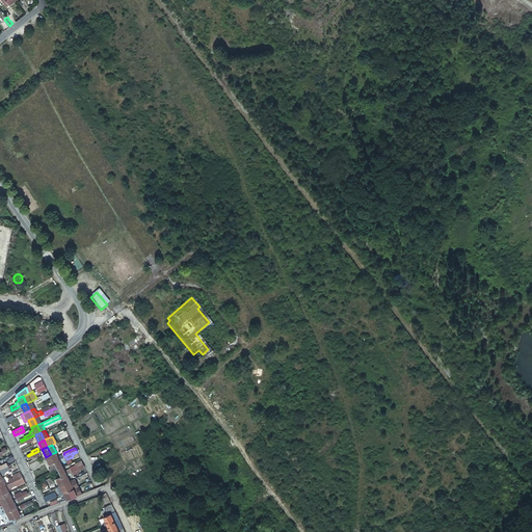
[(51,454),(54,461),(59,459),(56,452),(51,454)]
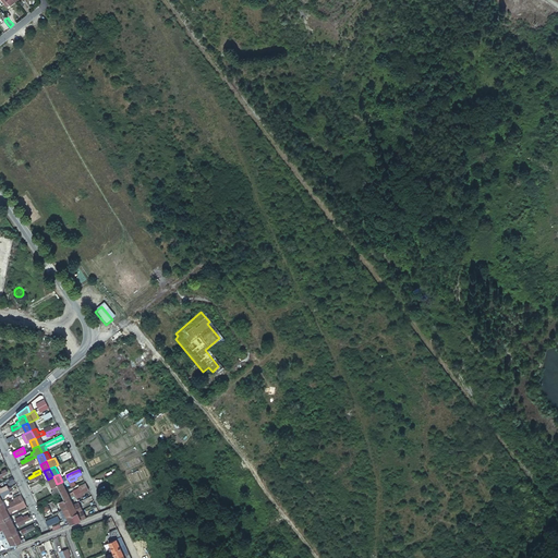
[(48,480),(51,487),(57,484),(53,476),(48,480)]
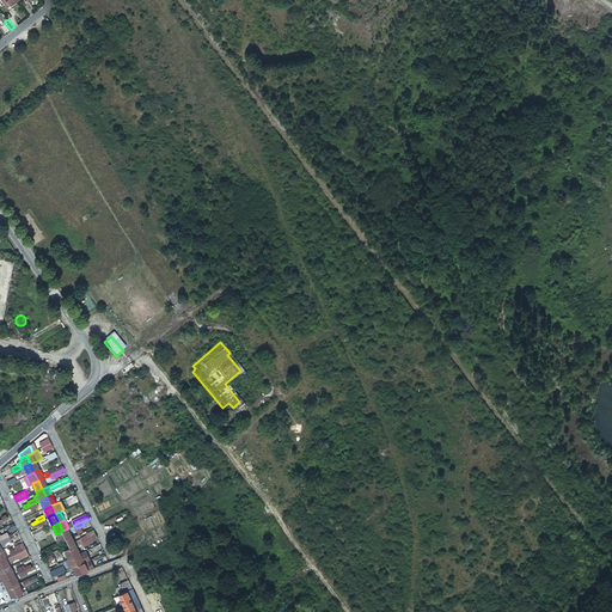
[(65,536),(67,539),(72,537),(68,528),(62,531),(65,536)]
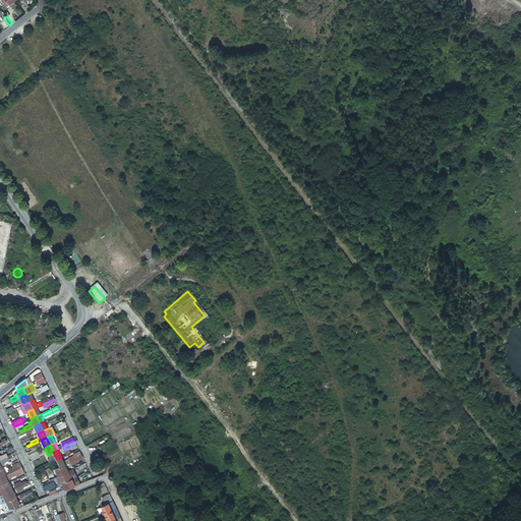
[(57,459),(60,466),(65,464),(70,461),(81,456),(80,454),(76,457),(75,455),(74,456),(68,458),(63,461),(61,457),(57,459)]
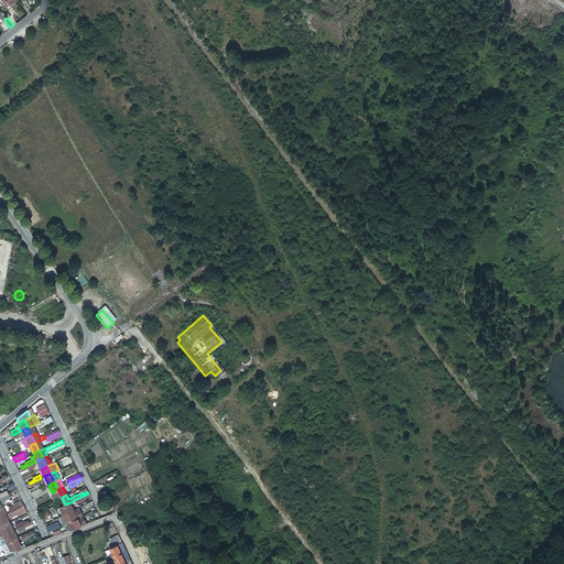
[(2,497),(0,498),(0,507),(2,507),(2,505),(6,502),(4,500),(11,498),(9,494),(2,497)]
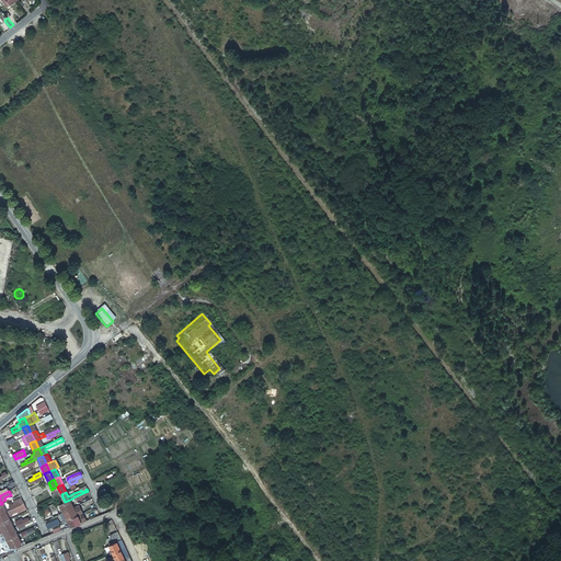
[(83,495),(89,493),(88,491),(76,496),(77,500),(84,496),(83,495)]
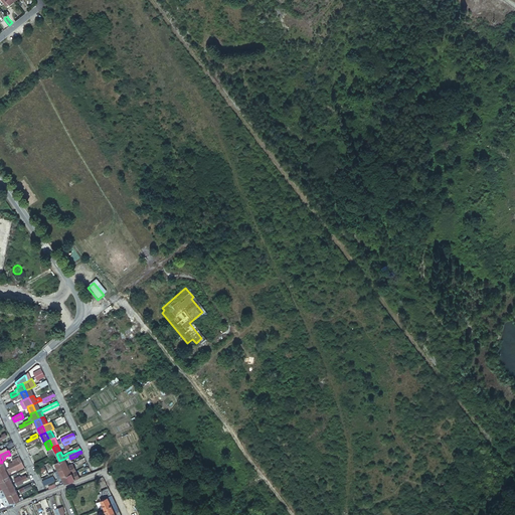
[(59,461),(62,468),(67,466),(64,459),(59,461)]
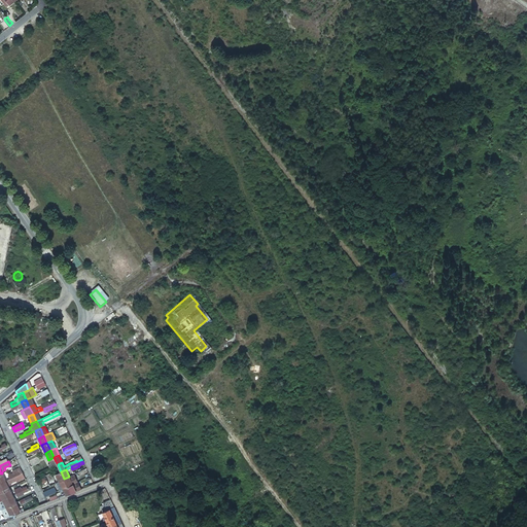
[(57,483),(64,479),(61,471),(53,476),(57,483)]
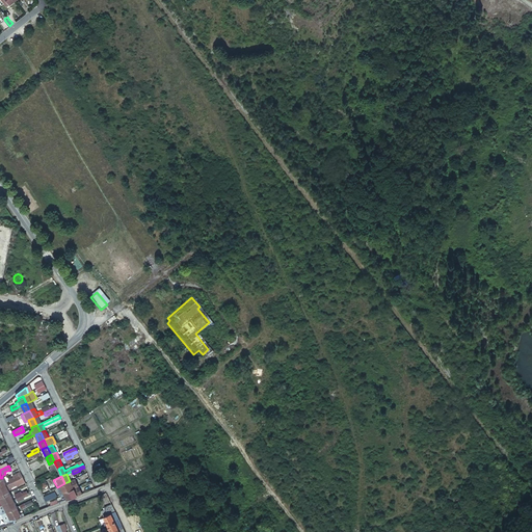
[(9,483),(6,484),(1,487),(4,495),(9,493),(8,490),(11,488),(11,487),(16,485),(19,484),(25,482),(23,477),(21,478),(9,483)]
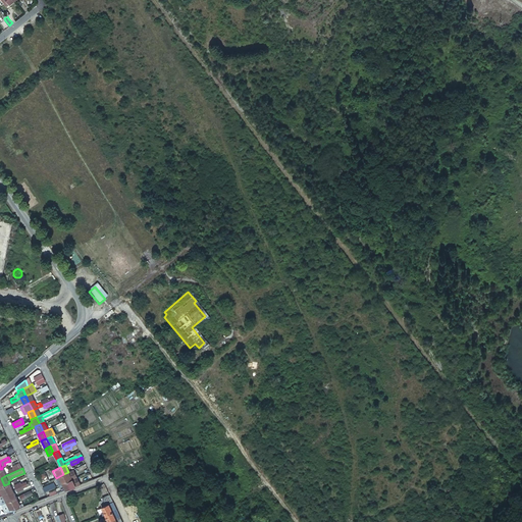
[(41,476),(52,471),(50,468),(44,471),(45,472),(40,475),(41,476)]
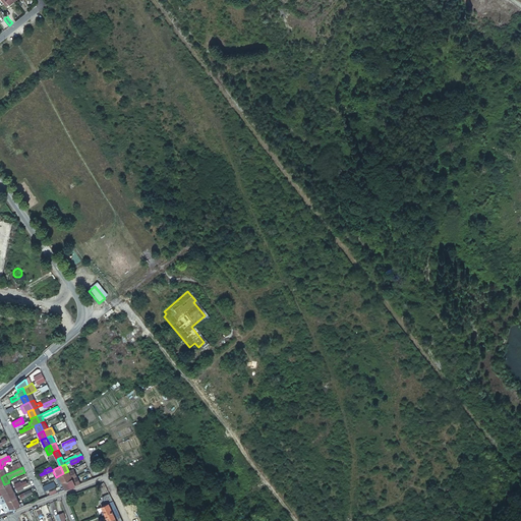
[(67,480),(76,476),(73,469),(68,471),(63,473),(67,480)]
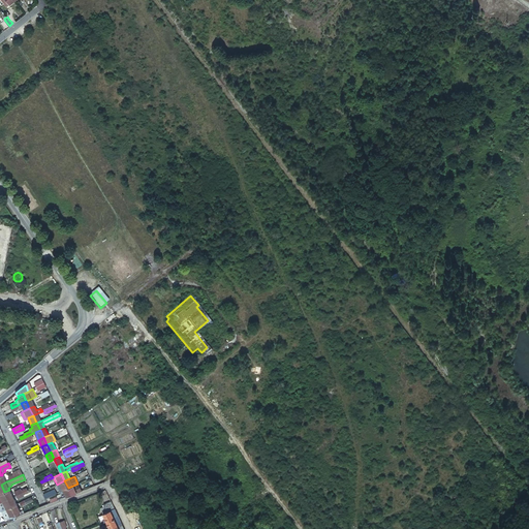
[(63,490),(63,491),(68,488),(64,480),(57,485),(60,492),(63,490)]
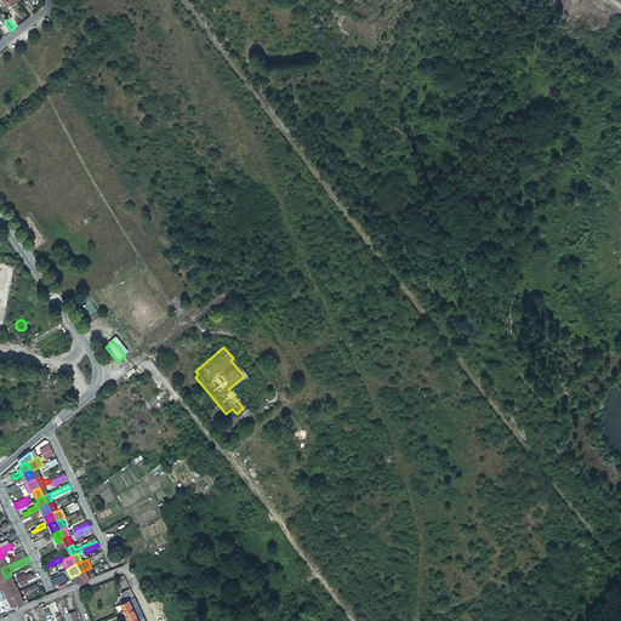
[(84,581),(95,576),(91,568),(80,573),(84,581)]
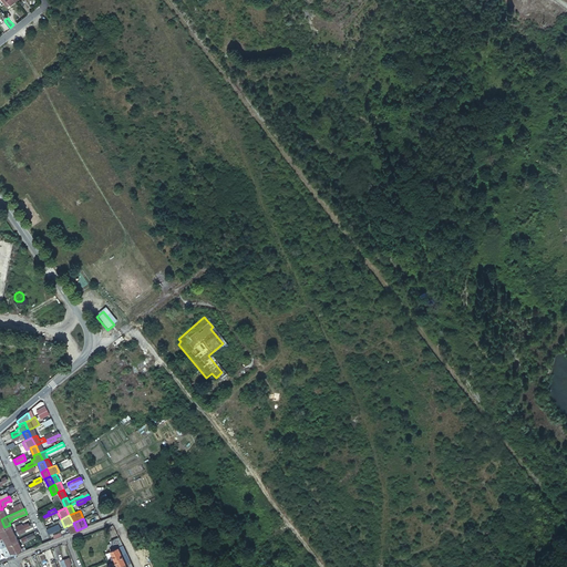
[(9,535),(14,533),(10,525),(4,527),(9,535)]
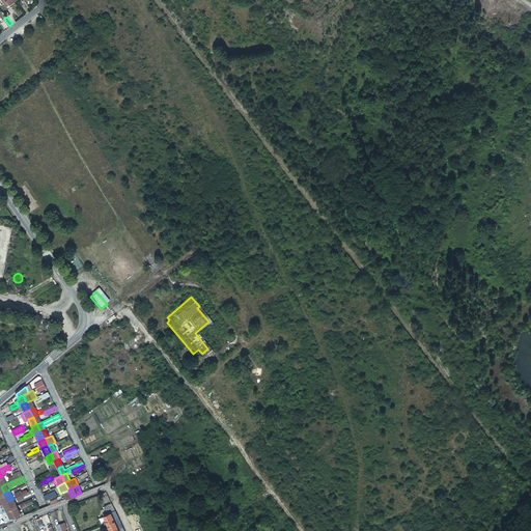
[(57,496),(55,492),(44,497),(46,501),(57,496)]
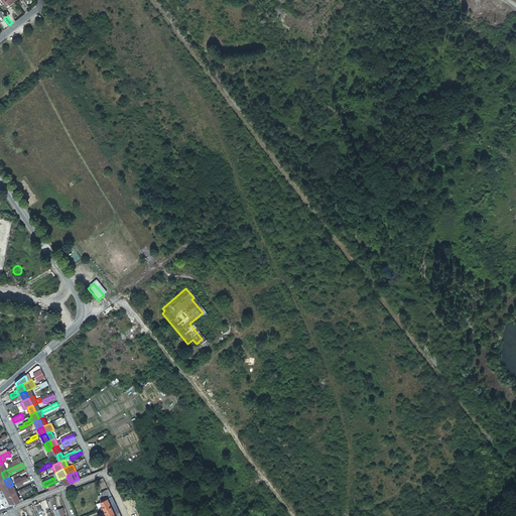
[(11,494),(16,492),(13,485),(8,487),(11,494)]
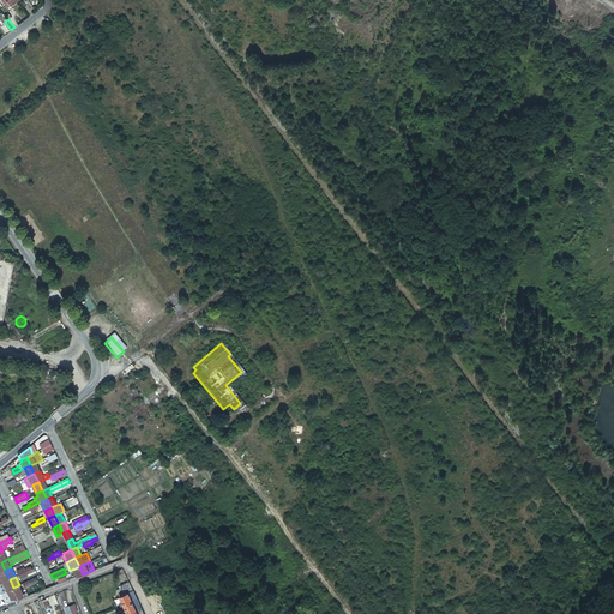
[(36,577),(22,583),(24,588),(38,582),(36,577)]
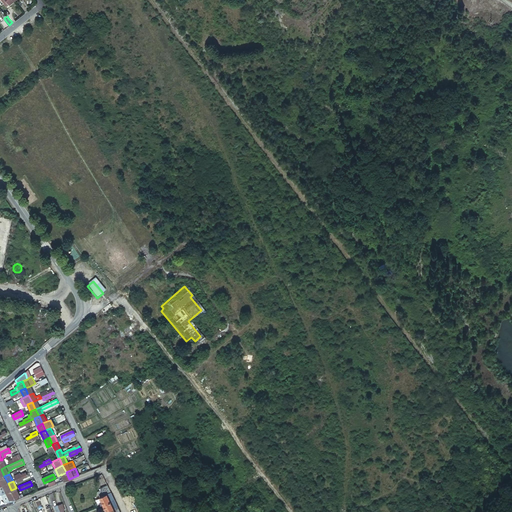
[(6,492),(11,490),(8,483),(3,485),(0,486),(0,490),(1,490),(3,494),(6,492)]
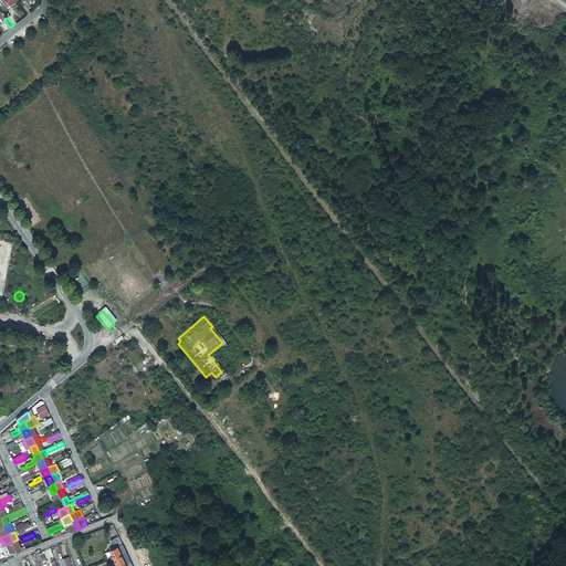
[(123,543),(119,535),(111,540),(114,546),(123,543)]
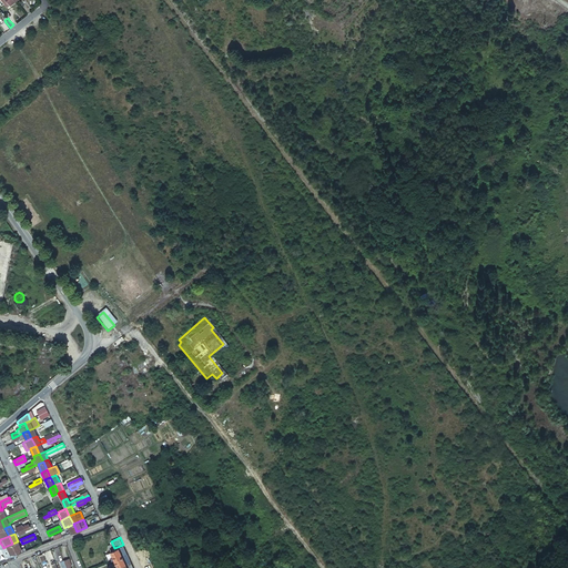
[(18,554),(23,551),(18,541),(12,544),(17,551),(18,551),(18,553),(17,553),(18,554)]
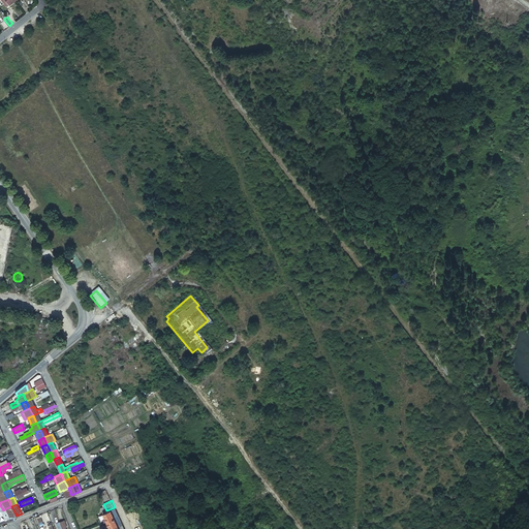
[(16,514),(11,506),(6,508),(10,518),(17,516),(16,515),(17,515),(17,514),(16,514)]
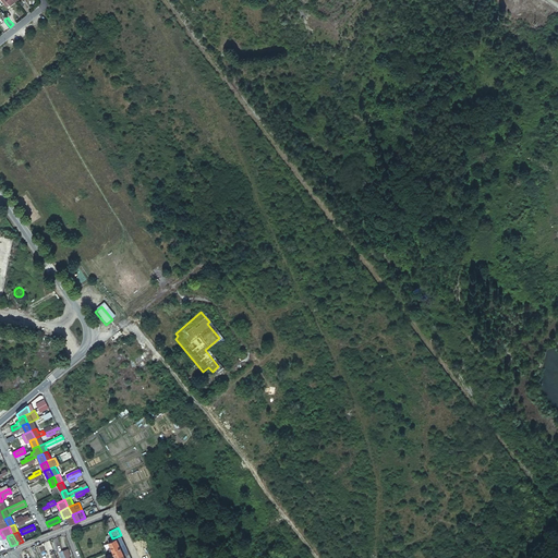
[(112,548),(125,543),(121,535),(112,538),(109,541),(111,546),(109,548),(110,550),(112,548)]
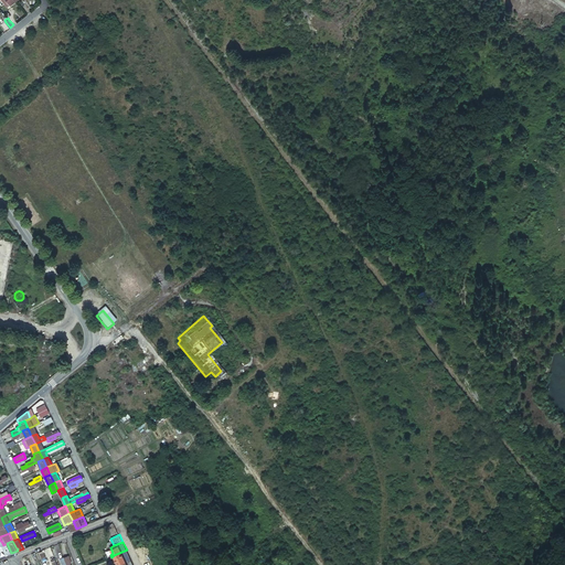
[(130,557),(127,550),(114,555),(117,564),(130,557)]
